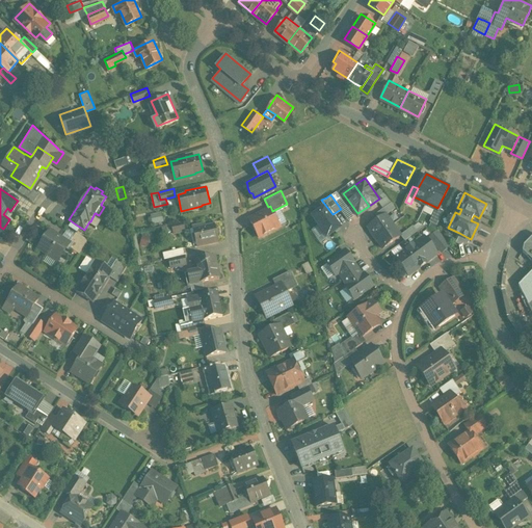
[(346,205),(341,199),(336,202),(341,209),(346,205)]
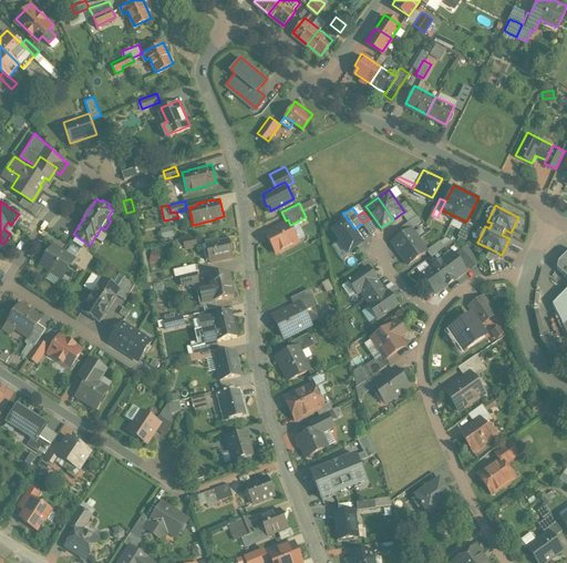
[(418,214),(410,219),(413,225),(421,219),(418,214)]
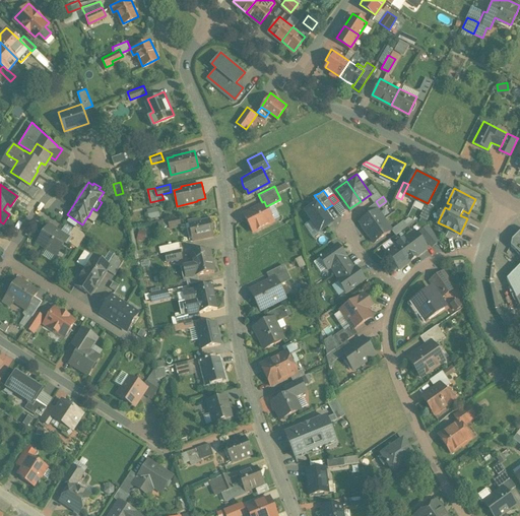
[(318,200),(306,209),(320,230),(332,220),(325,209),(318,200)]
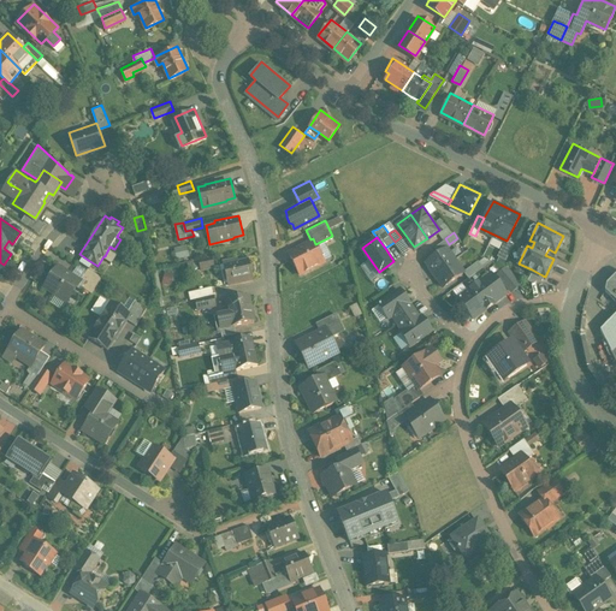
[(311,239),(289,251),(300,272),(315,265),(314,262),(323,257),(323,256),(324,253),(321,249),(318,248),(315,244),(313,238),(311,239)]
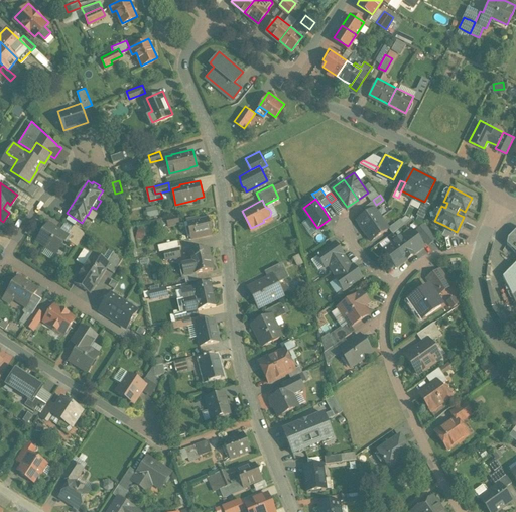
[(374,207),(357,218),(364,228),(381,216),(374,207)]
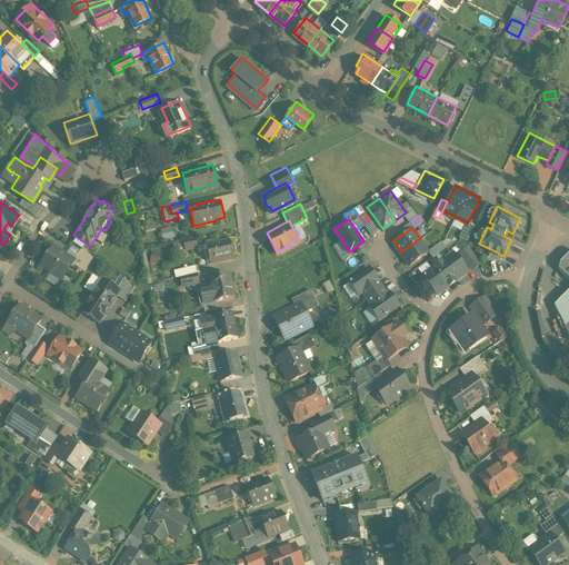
[(196,236),(183,238),(185,245),(186,247),(198,245),(196,236)]
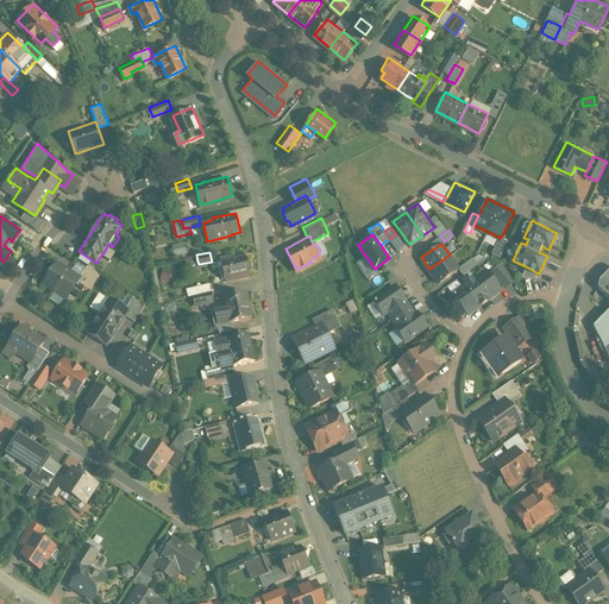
[(234,253),(220,256),(226,280),(250,274),(245,255),(236,257),(234,253)]
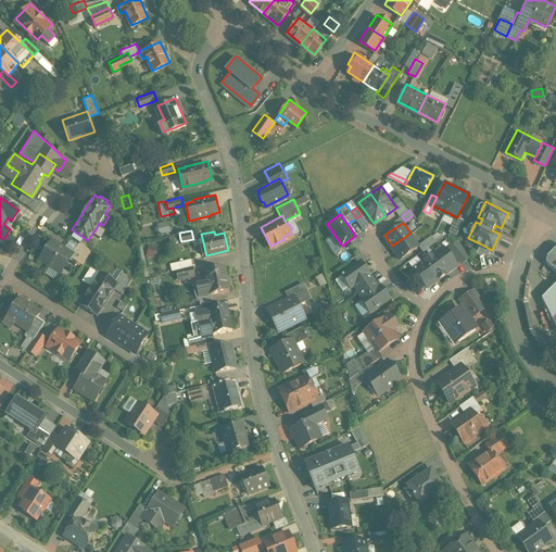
[(411,233),(392,246),(400,256),(418,245),(411,233)]
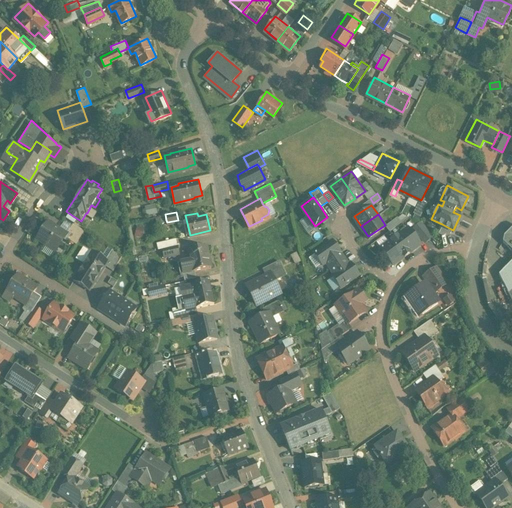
[(397,216),(391,220),(395,225),(401,221),(397,216)]
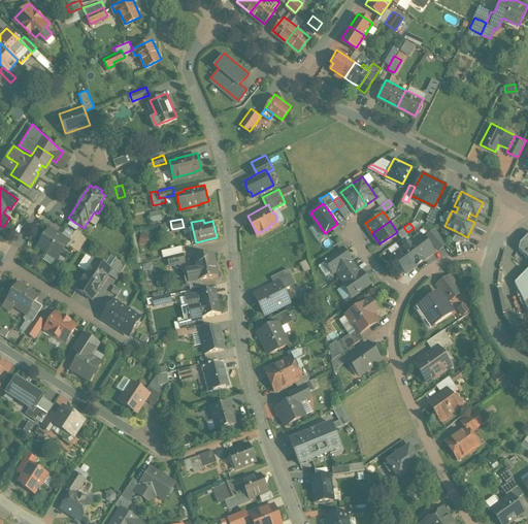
[(68,238),(50,226),(38,243),(58,256),(68,238)]
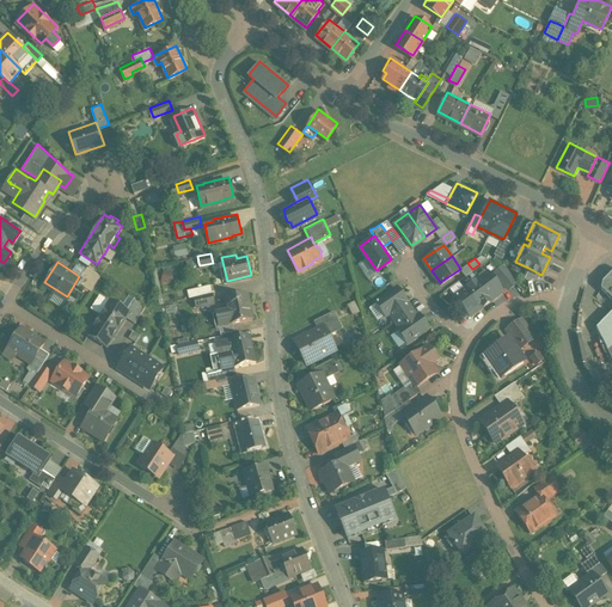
[(101,274),(87,265),(81,274),(85,276),(80,282),(91,289),(101,274)]
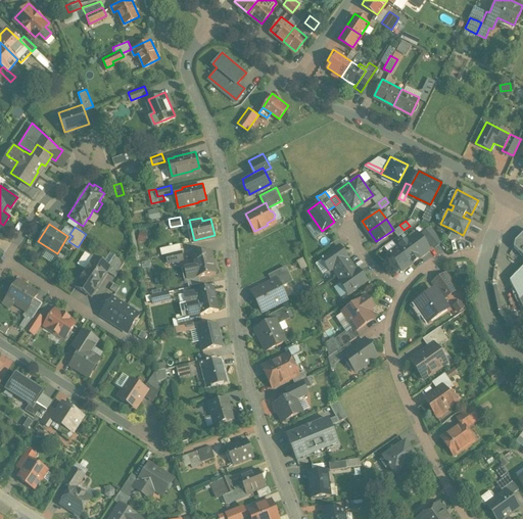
[(461,234),(452,229),(447,236),(450,238),(460,237),(461,234)]
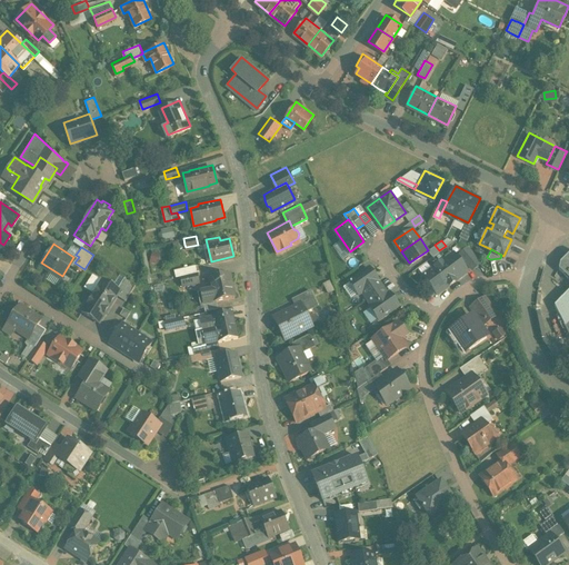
[(568,250),(560,260),(559,267),(568,276),(568,250)]
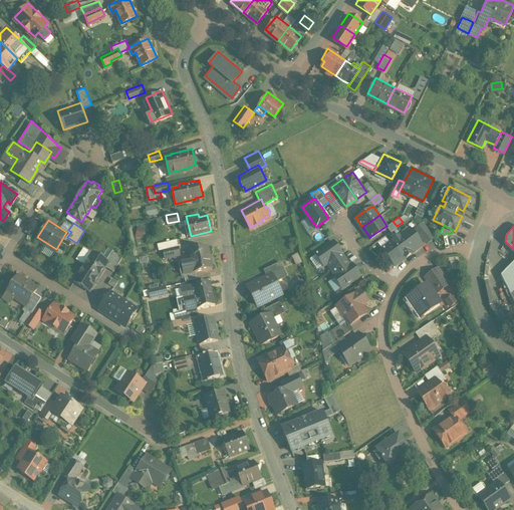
[(410,227),(382,247),(391,257),(388,260),(394,265),(395,263),(422,243),(410,227)]
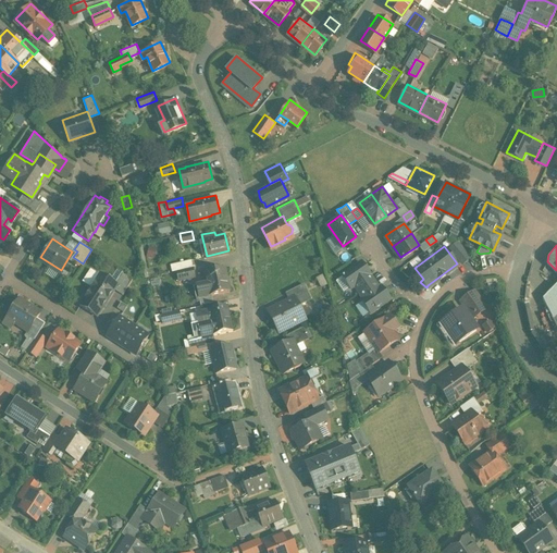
[(192,258),(171,262),(172,270),(176,269),(176,270),(194,266),(192,258)]
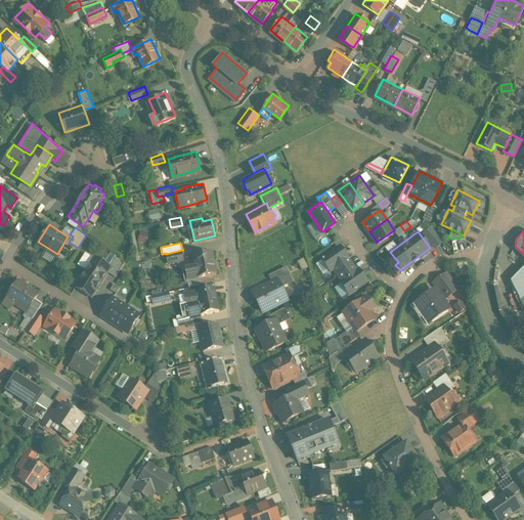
[(340,245),(321,257),(330,269),(334,266),(348,256),(340,245)]
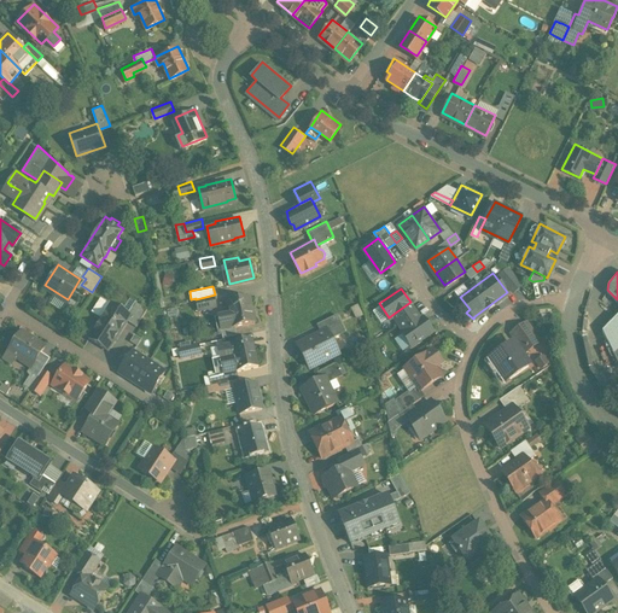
[(215,295),(196,299),(198,308),(217,304),(215,295)]
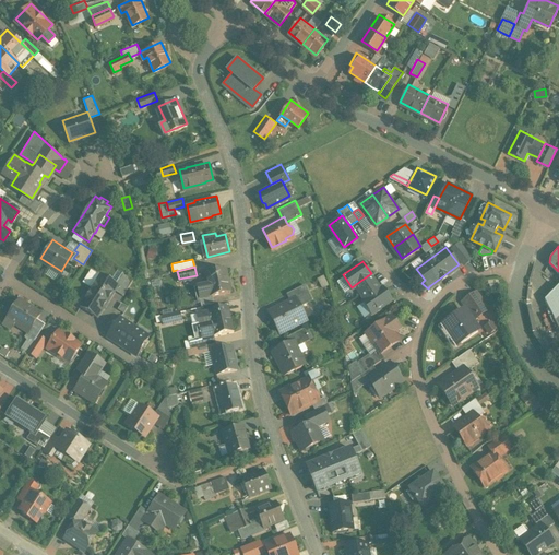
[(225,267),(205,271),(209,284),(207,284),(210,294),(213,294),(230,290),(229,281),(228,281),(225,267)]
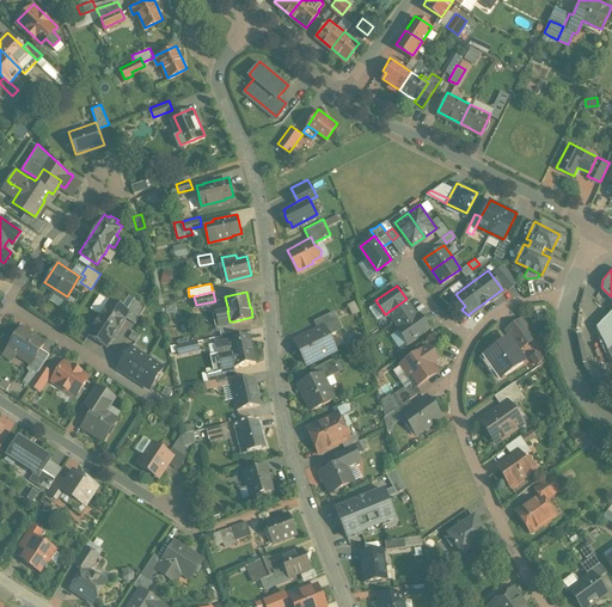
[(110,299),(99,293),(91,306),(101,312),(97,318),(98,318),(89,332),(106,344),(126,316),(129,310),(126,308),(110,299)]
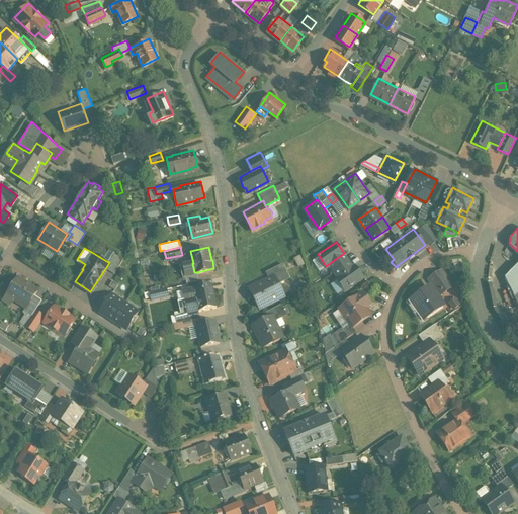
[(114,250),(106,261),(109,262),(106,267),(114,272),(124,257),(114,250)]
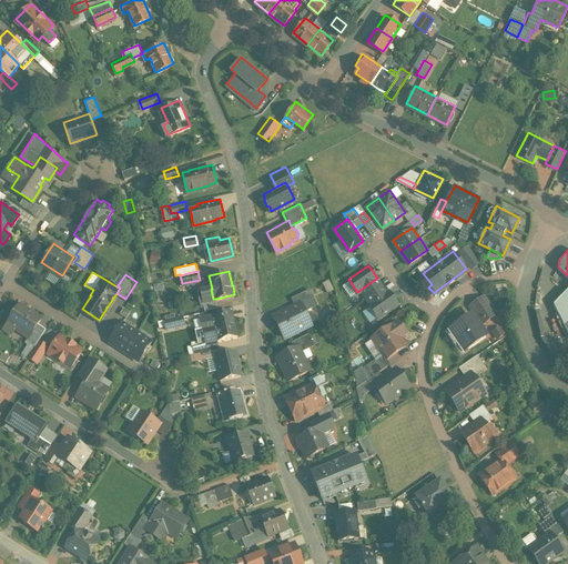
[(377,278),(362,289),(366,295),(382,284),(377,278)]
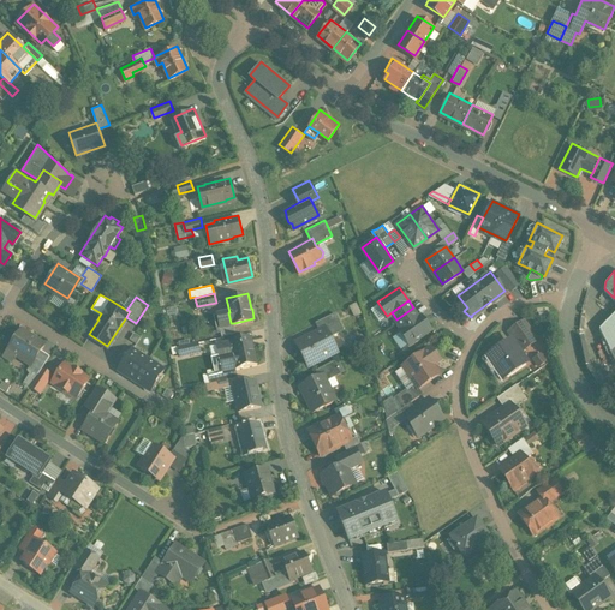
[(413,308),(396,320),(401,327),(418,316),(413,308)]
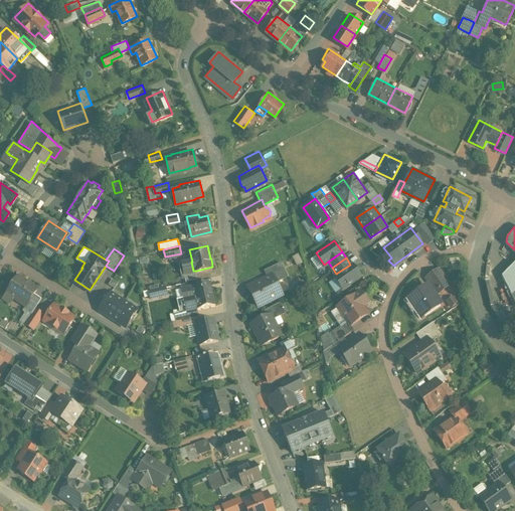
[(281,260),(266,268),(270,275),(273,273),(275,278),(287,272),(281,260)]
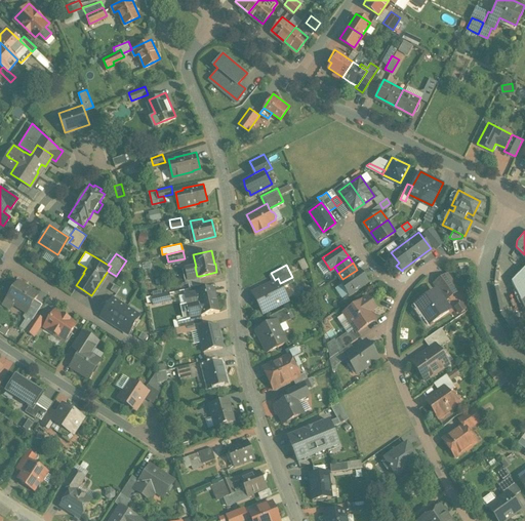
[(524,265),(512,279),(524,307),(524,265)]
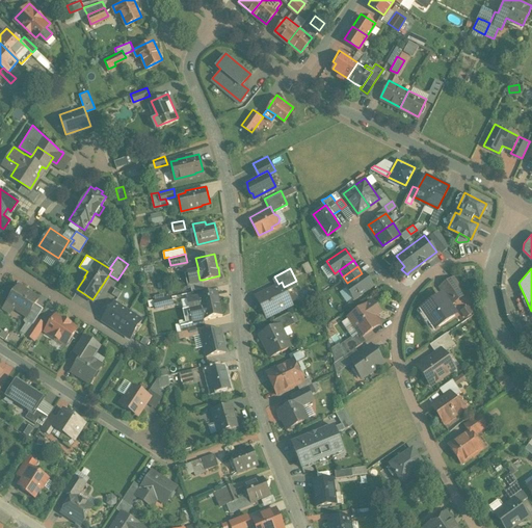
[(197,270),(188,272),(190,282),(200,280),(197,270)]
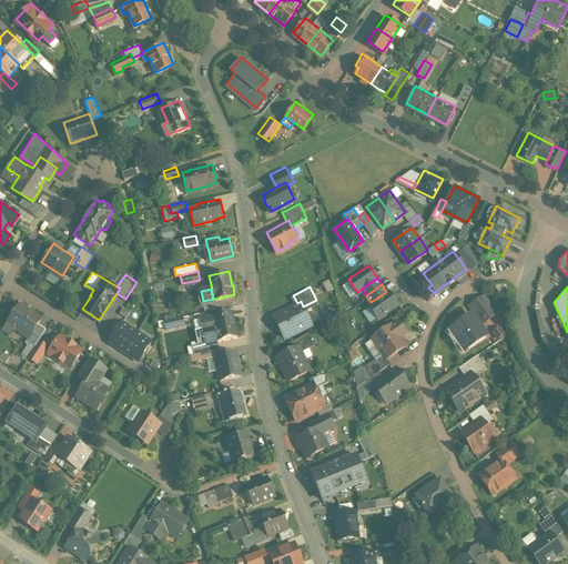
[(371,302),(369,304),(378,316),(398,303),(389,290),(386,292),(371,302)]
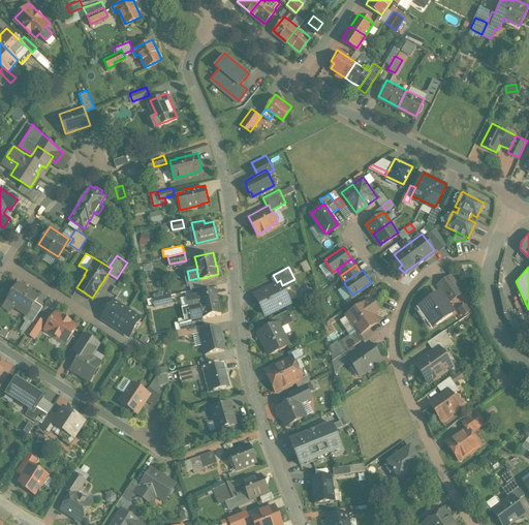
[(462,289),(452,275),(438,283),(449,299),(462,289)]
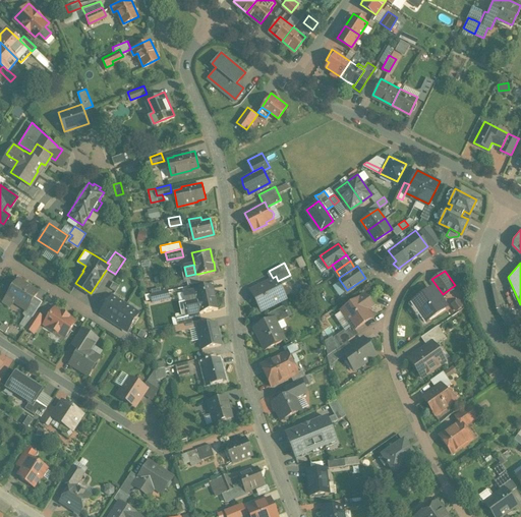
[(195,274),(186,276),(188,283),(199,281),(198,274),(195,274)]
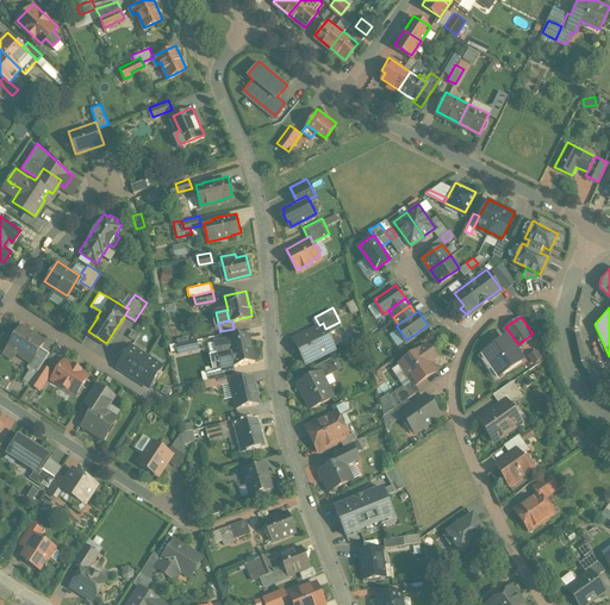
[(319,325),(293,338),(305,361),(335,347),(325,329),(323,323),(319,325)]
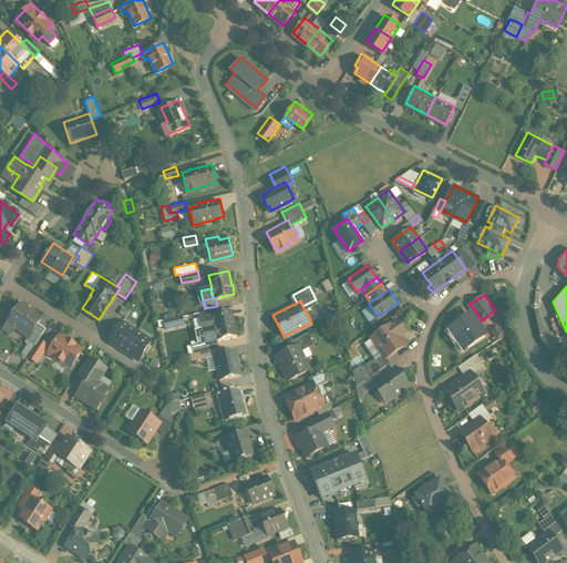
[(41,316),(20,303),(8,320),(29,335),(38,321),(41,316)]
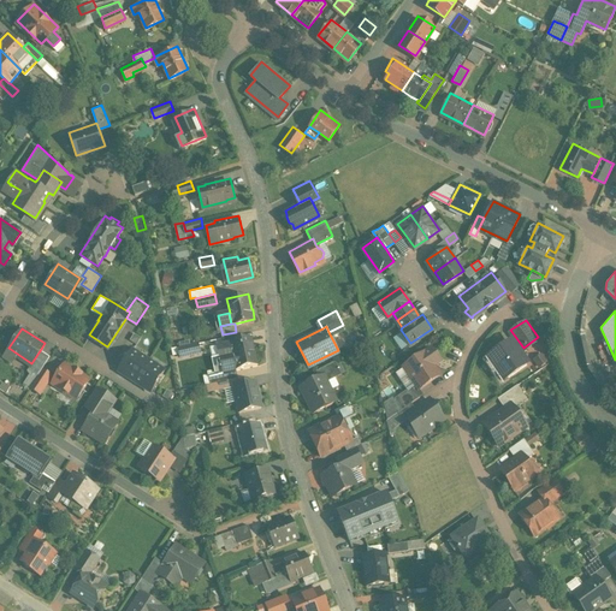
[(252,336),(219,343),(224,368),(225,368),(236,367),(256,362),(252,336)]
